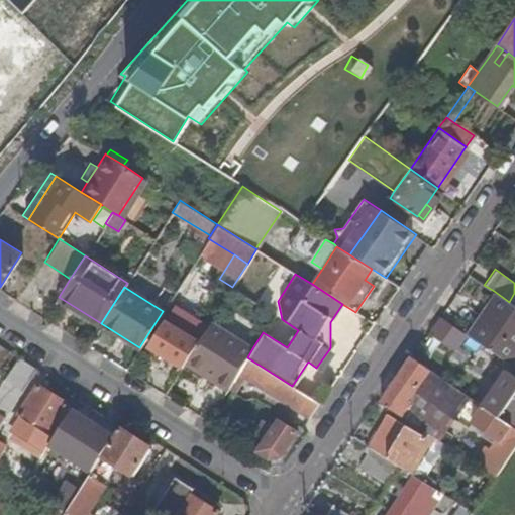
[(512,364),(514,358),(514,305),(509,302),(494,291),(466,333),(503,356),(512,364)]
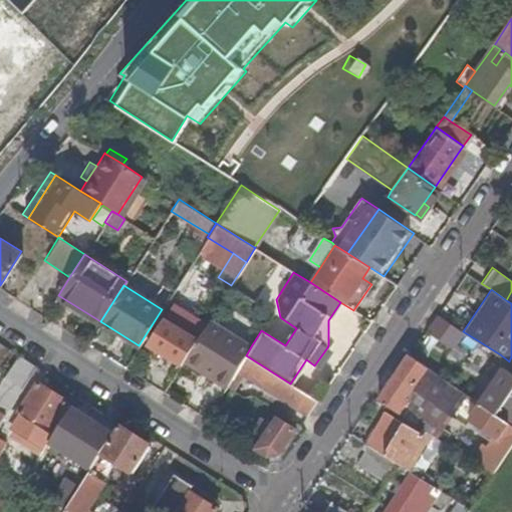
[(58,295),(54,300),(97,326),(100,321),(58,295)]
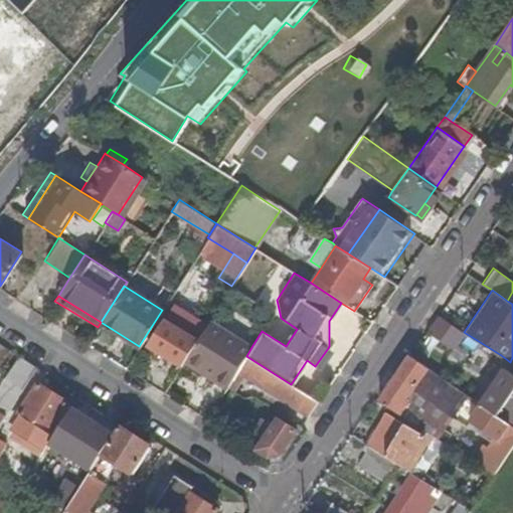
[(455,340),(462,330),(438,314),(426,329),(452,346),(452,345),(457,348),(460,343),(455,340)]
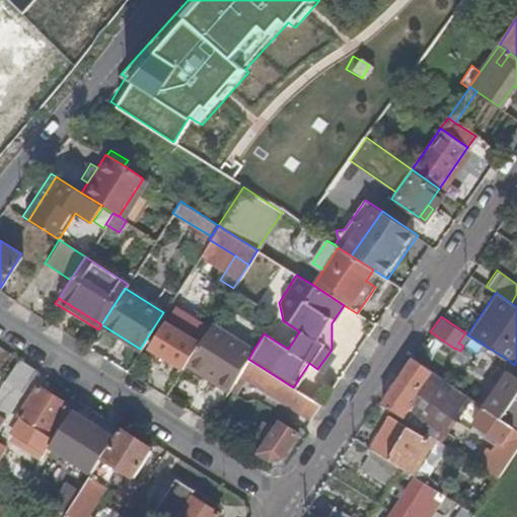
[(147,347),(181,368),(187,361),(198,343),(178,329),(181,324),(176,322),(173,327),(163,320),(147,347)]
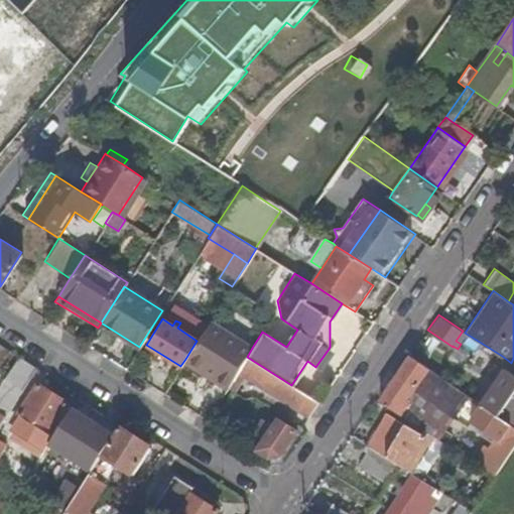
[(252,348),(210,320),(197,341),(185,359),(228,386),(247,357),(252,348)]
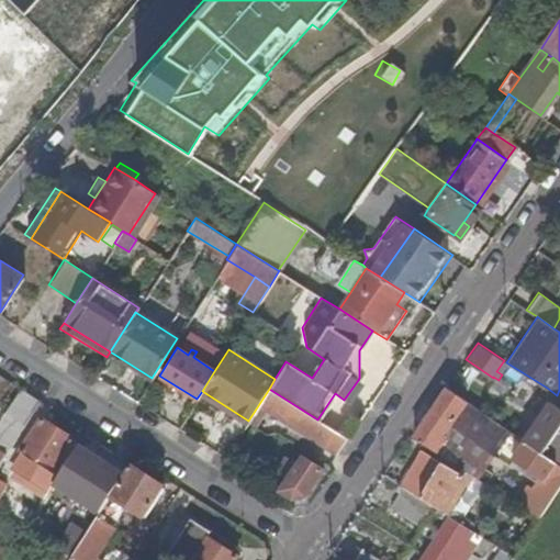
[(358,380),(344,400),(351,405),(366,385),(358,380)]
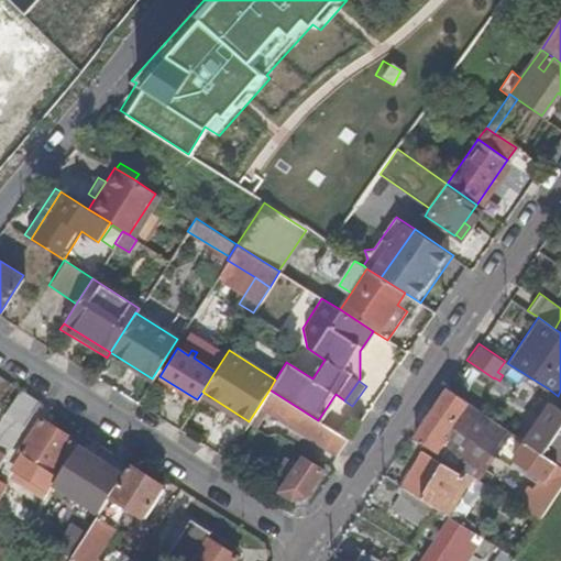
[(12,417),(0,437),(0,451),(4,454),(39,399),(20,387),(4,413),(12,417)]
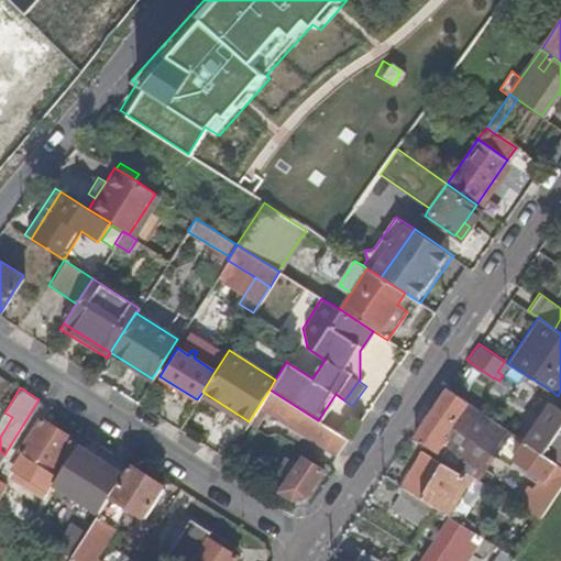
[(560,397),(558,396),(548,388),(542,396),(551,402),(560,408),(560,397)]
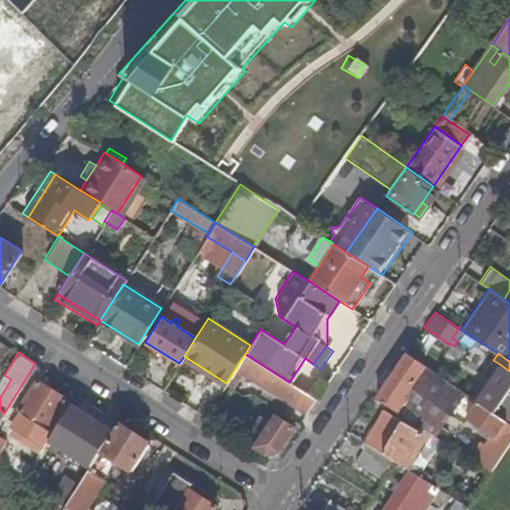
[(305,414),(315,398),(289,382),(245,354),(226,383),(226,384),(232,388),(242,372),(305,414)]
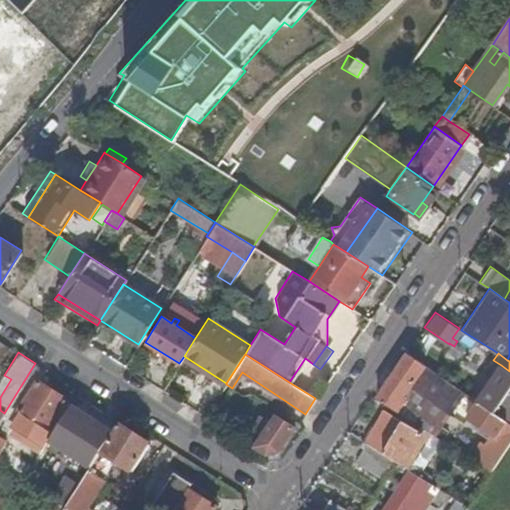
[(439,426),(463,391),(407,354),(376,399),(424,429),(433,435),(439,426)]
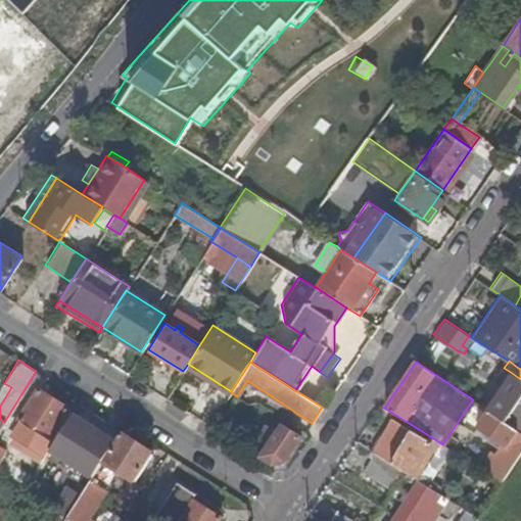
[(520,379),(512,373),(487,410),(511,426),(520,412),(514,408),(518,401),(520,403),(520,379)]
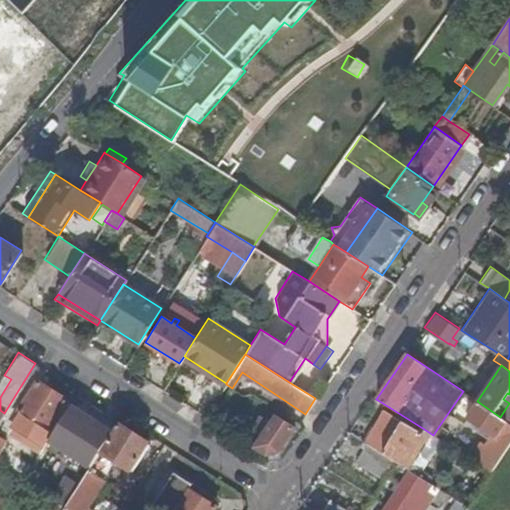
[(16,410),(26,416),(36,423),(46,429),(66,399),(36,380),(16,410)]
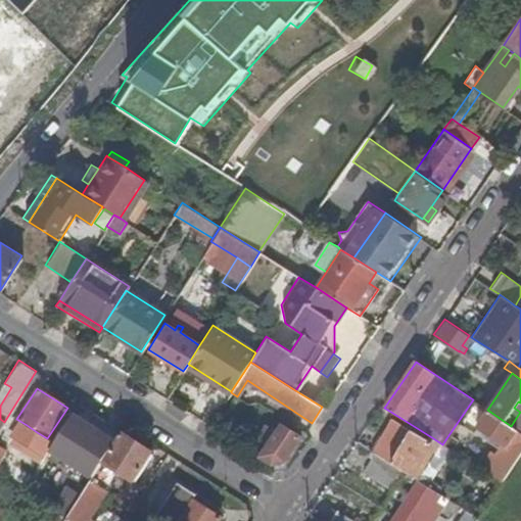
[(506,445),(503,451),(515,459),(520,448),(520,432),(511,426),(487,410),(476,426),(506,445)]
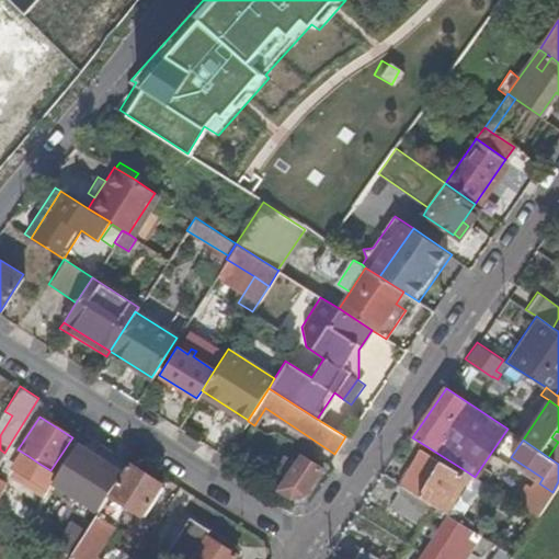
[(52,481),(98,511),(109,493),(122,474),(76,444),(52,481)]
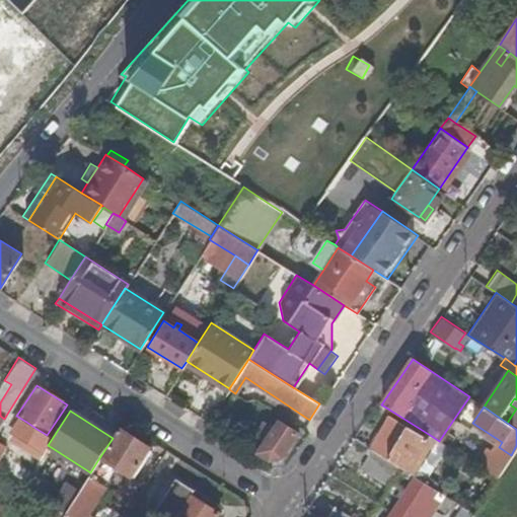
[(387,416),(368,447),(371,449),(396,464),(408,471),(427,440),(387,416)]
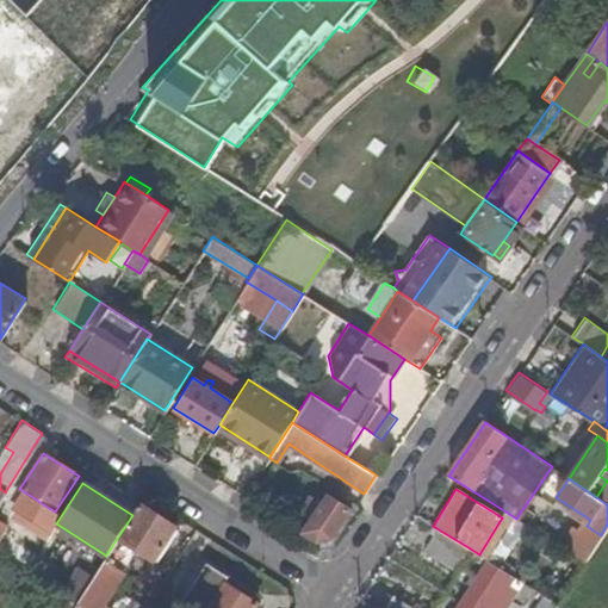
[(35,517),(43,504),(31,496),(23,510),(35,517)]
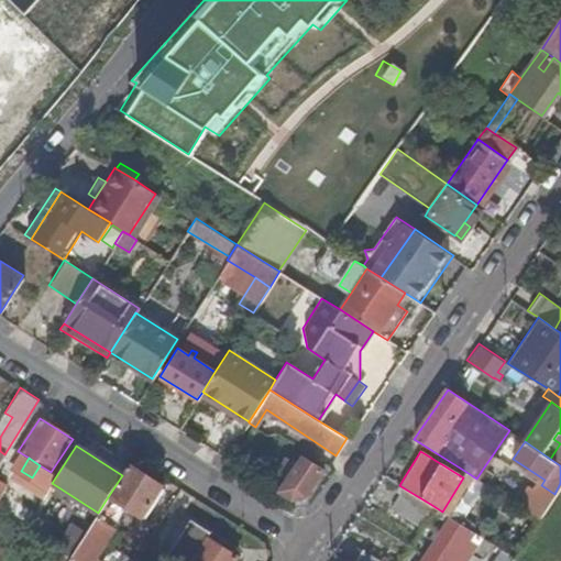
[(294,499),(304,498),(322,471),(303,459),(297,466),(286,458),(276,472),(288,480),(281,491),(294,499)]
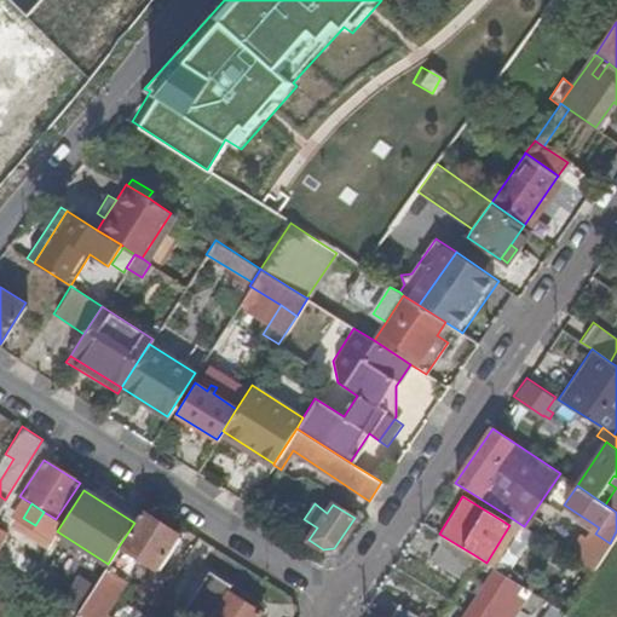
[(179,536),(140,512),(134,523),(120,545),(159,569),(179,536)]
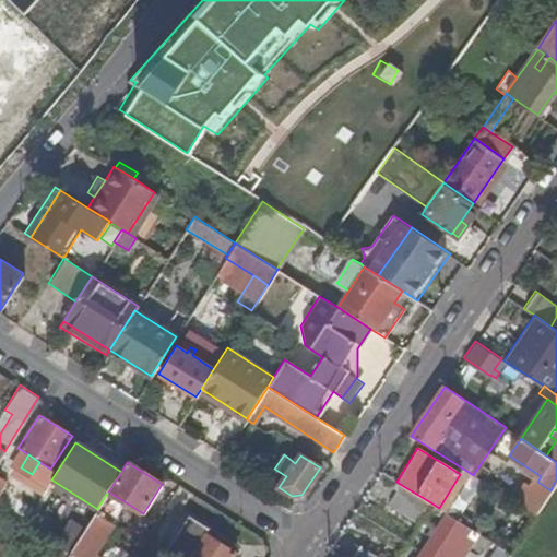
[(489,472),(480,465),(473,475),(483,481),(489,472)]
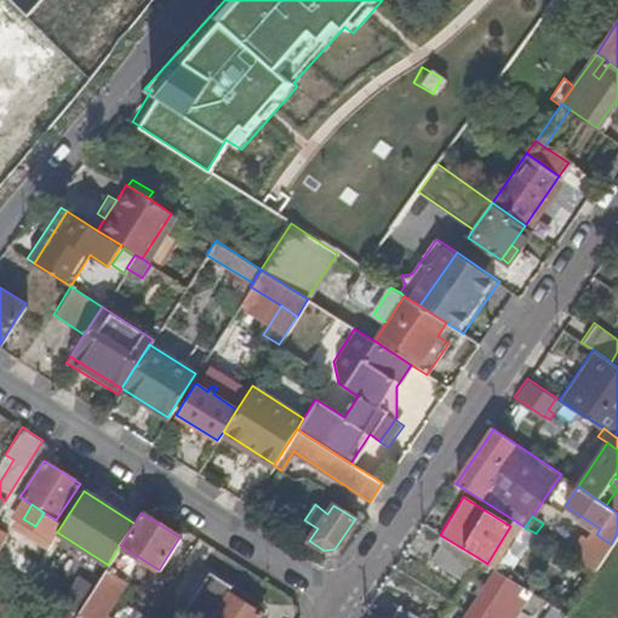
[(510,526),(487,564),(508,577),(536,533),(525,527),(514,520),(510,526)]
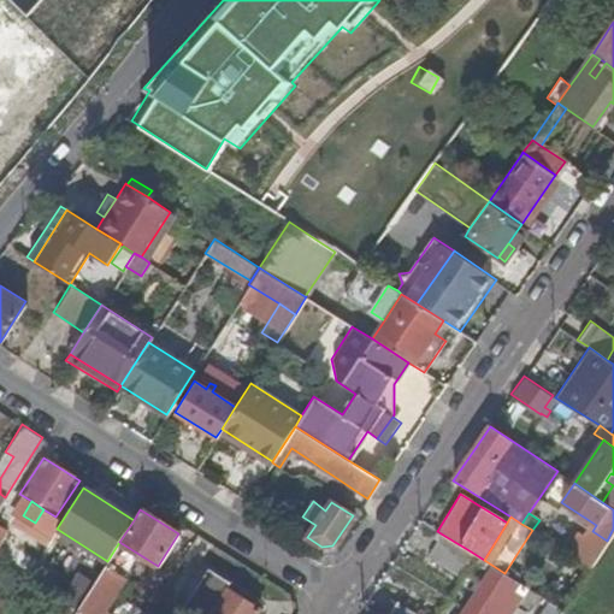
[(607,541),(592,531),(585,527),(568,553),(590,566),(607,541)]
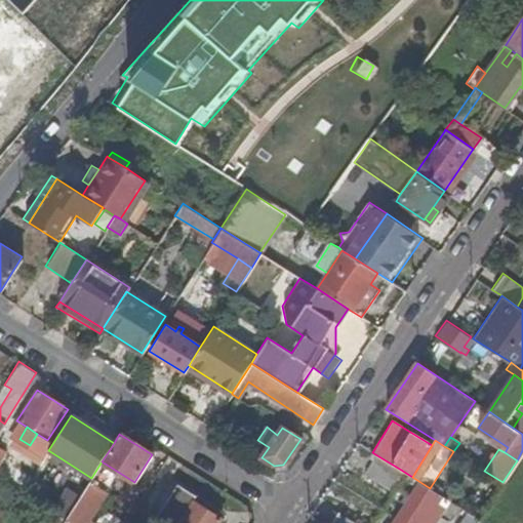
[(389,487),(401,470),(375,454),(364,472),(389,487)]
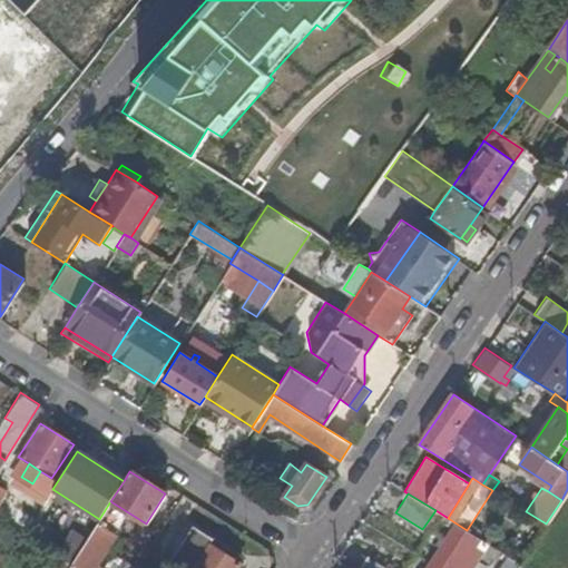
[(519,521),(539,534),(546,524),(526,511),(520,508),(517,512),(524,517),(519,521)]
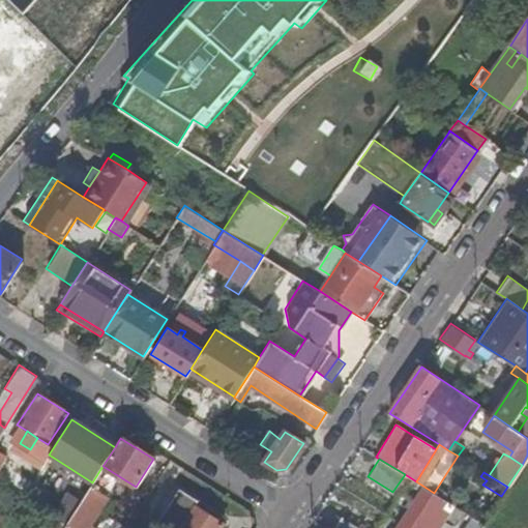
[(436,527),(451,503),(434,493),(416,481),(412,487),(419,491),(396,527),(436,527)]
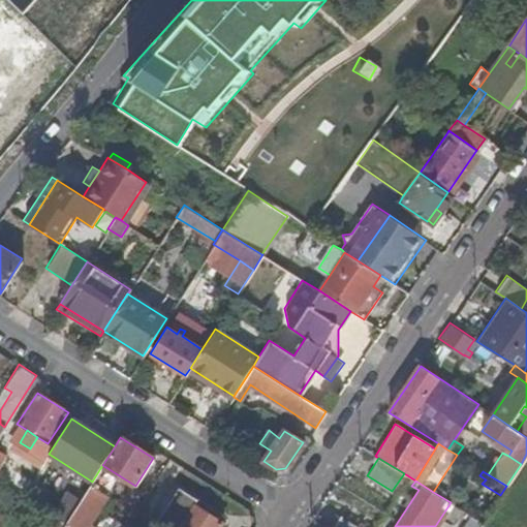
[(148,517),(164,493),(151,485),(141,502),(136,507),(135,509),(148,517)]
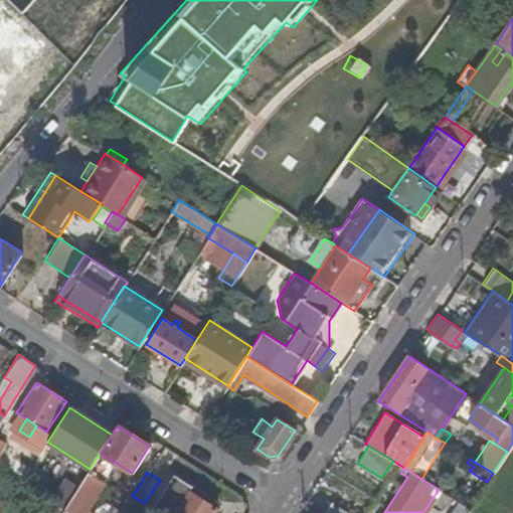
[(82,512),(103,482),(88,473),(87,473),(62,511),(64,512),(91,512),(90,512),(89,512),(82,512)]
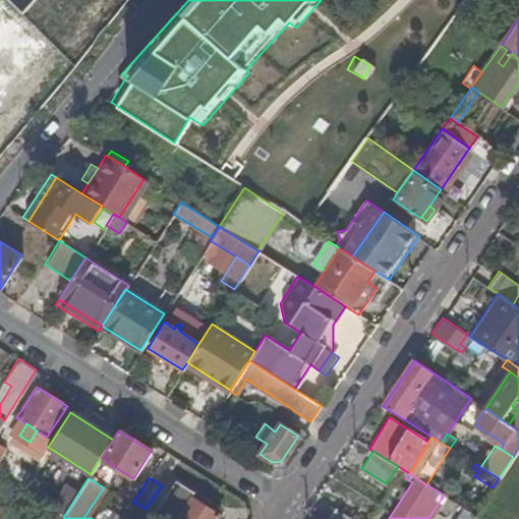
[(211,510),(214,506),(175,480),(154,514),(161,518),(216,518),(219,515),(211,510)]
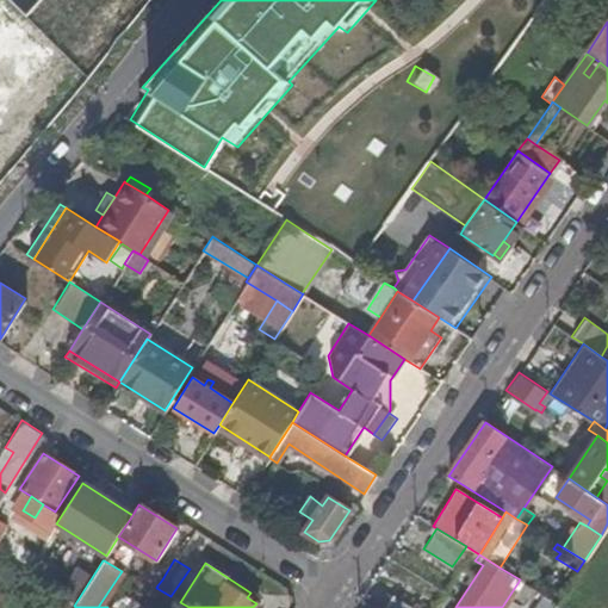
[(173,607),(178,601),(171,596),(156,588),(144,606),(143,607),(173,607)]
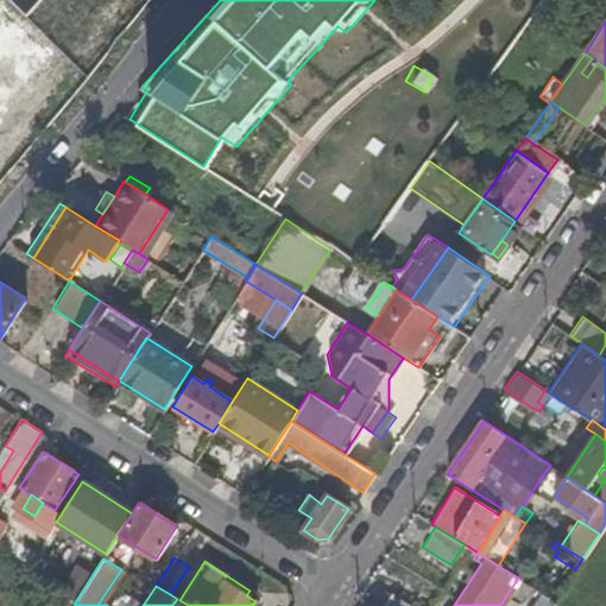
[(40,605),(73,605),(74,604),(51,589),(40,605)]
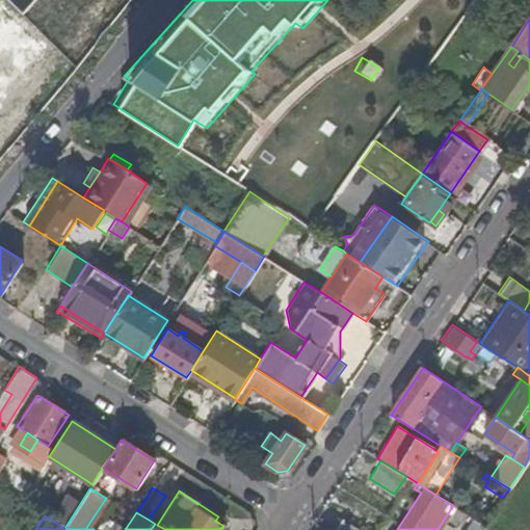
[(215,521),(223,526),(227,522),(218,517),(215,521)]
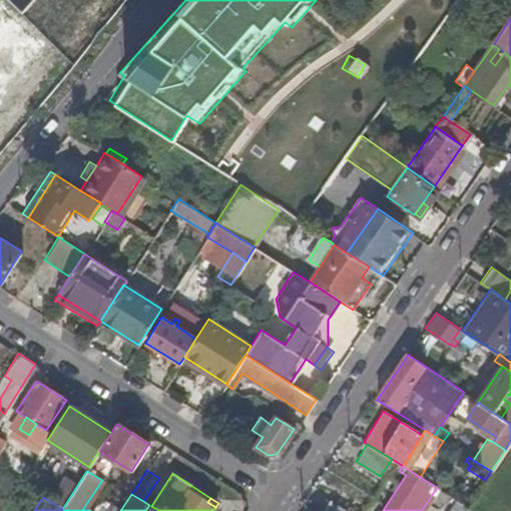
[(463,510),(467,506),(456,499),(447,510),(463,510)]
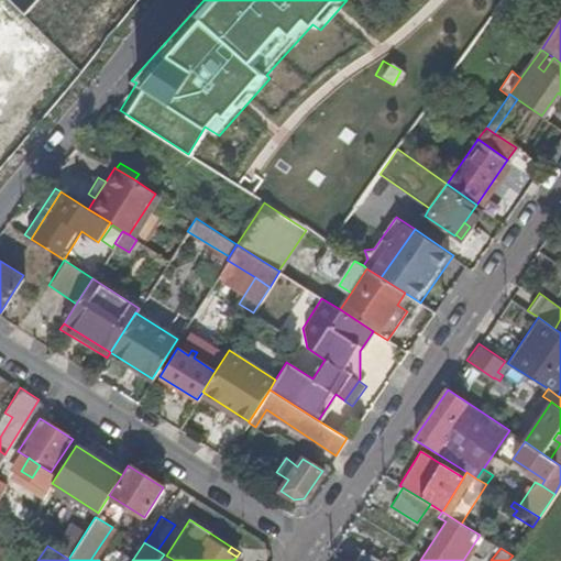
[(380,560),(361,549),(353,560),(380,560)]
